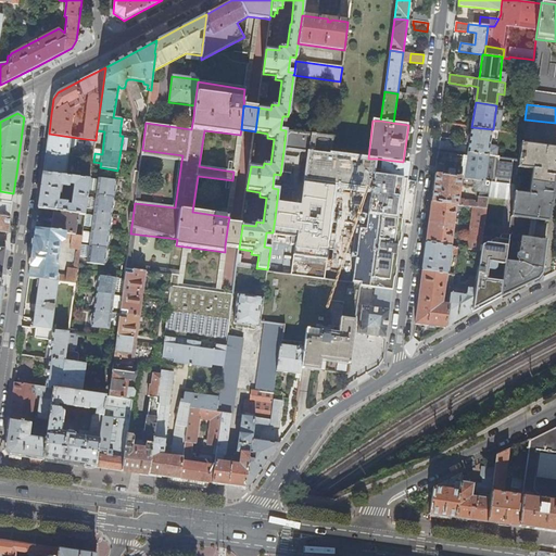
[(468,153),(489,155),(497,156),(498,149),(496,146),(491,144),(491,141),(493,129),(471,127),(468,153)]
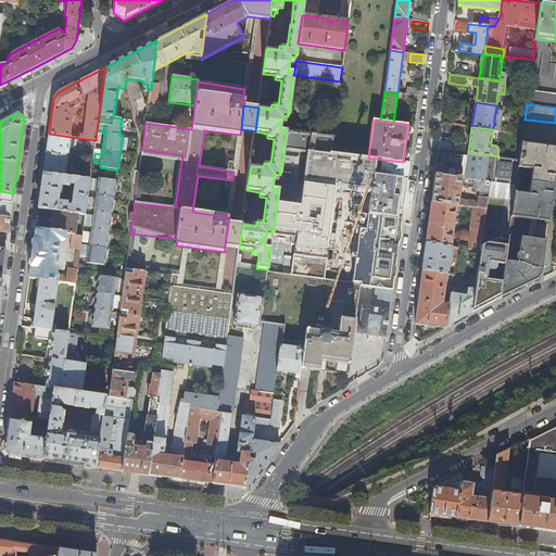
[(283,151),(306,154),(303,182),(302,191),(299,211),(298,222),(331,226),(336,196),(336,189),(370,193),(368,209),(368,214),(402,218),(403,213),(405,194),(407,179),(374,175),(376,159),(368,159),(330,153),(331,152),(332,137),(286,131),(283,151)]
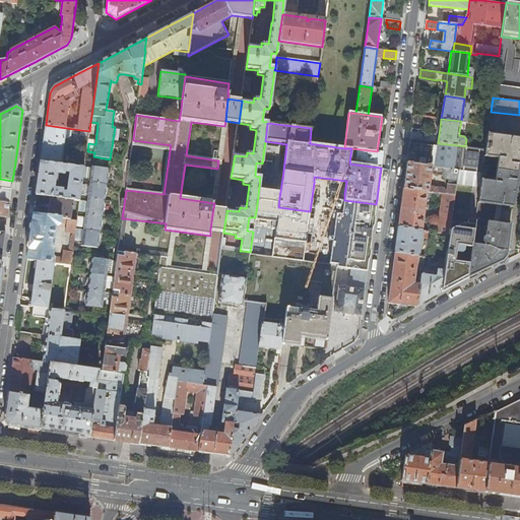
[(66,128),(46,125),(45,134),(43,143),(63,146),(66,146),(67,142),(64,141),(66,128)]
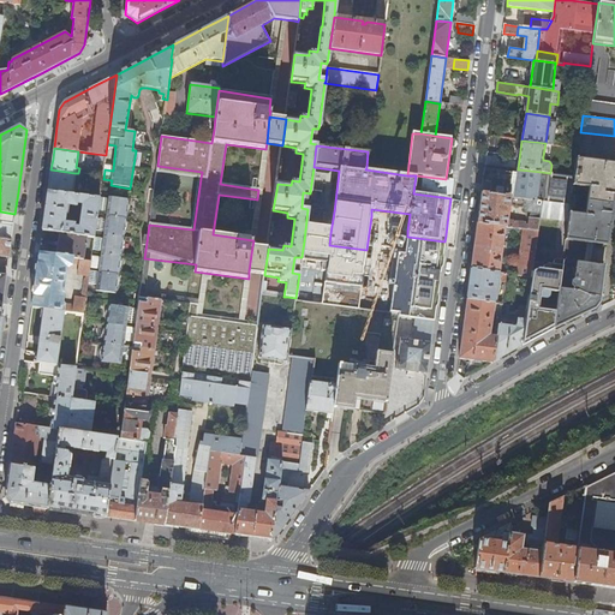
[(488,153),(487,165),(503,167),(505,155),(488,153)]
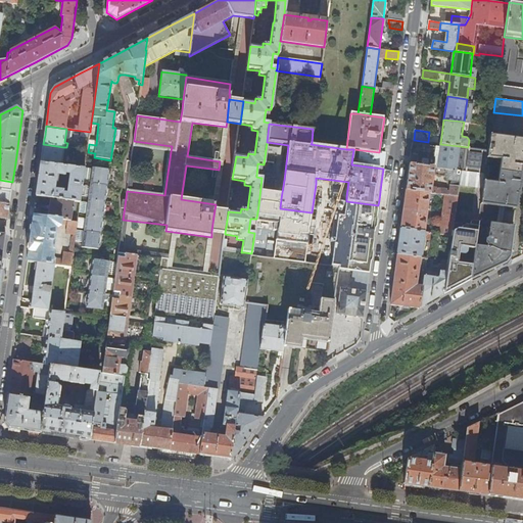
[(485,174),(483,188),(481,203),(501,206),(505,206),(516,208),(522,156),(522,138),(490,135),(488,150),(485,174)]
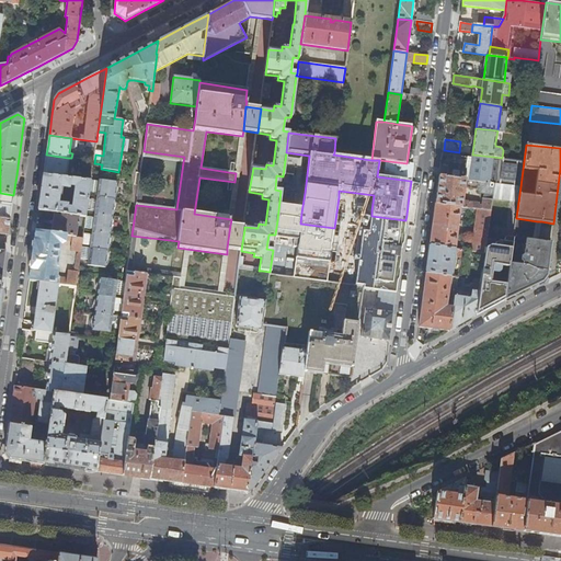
[(142,158),(183,162),(184,157),(144,151),(142,158)]
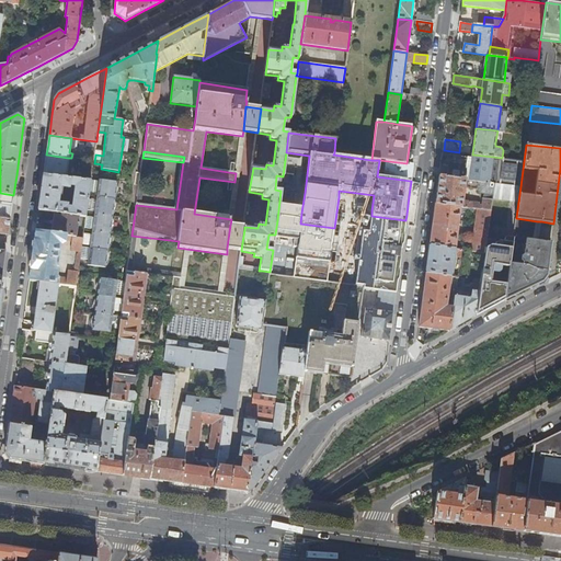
[(442,164),(439,175),(467,180),(469,160),(467,158),(443,153),(442,164)]
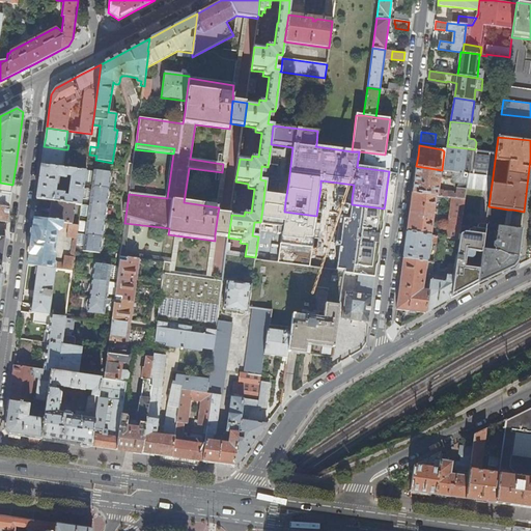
[(64,149),(44,146),(43,155),(42,165),(62,168),(64,149)]
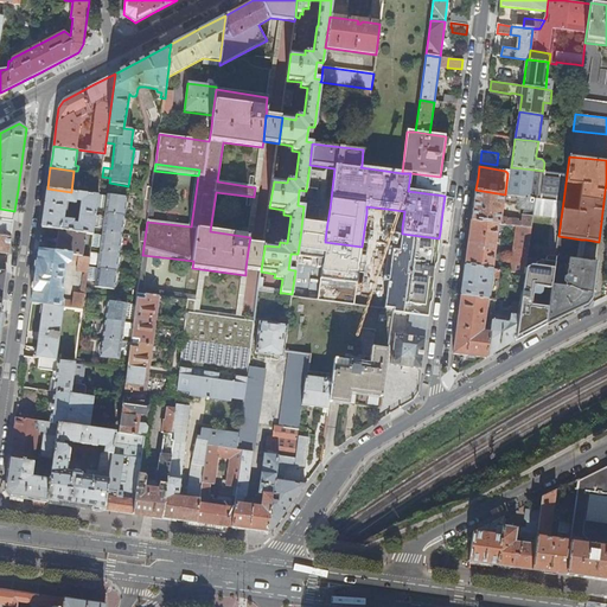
[(508,195),(530,198),(534,170),(511,167),(508,195)]
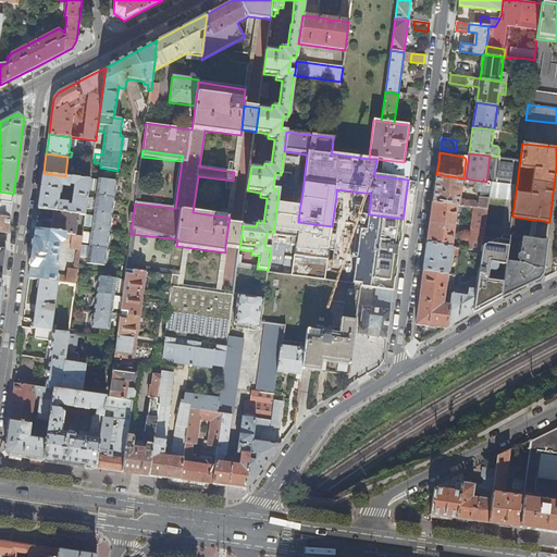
[(505,158),(502,183),(517,185),(520,160),(505,158)]
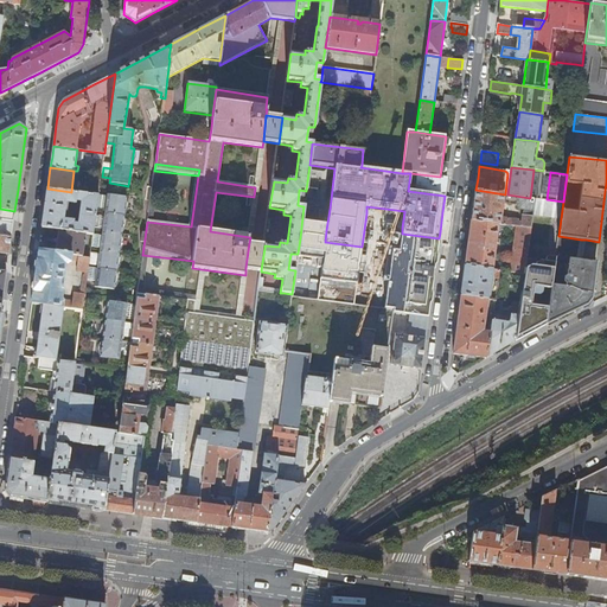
[(447,178),(440,177),(410,173),(408,191),(445,196),(446,186),(447,178)]
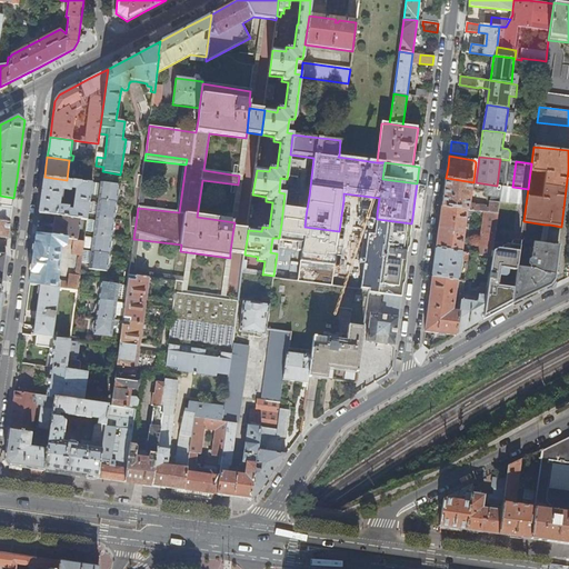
[(91,195),(92,186),(92,183),(73,181),(67,180),(45,177),(41,199),(39,213),(56,216),(79,219),(87,220),(88,212),(90,203),(91,195)]
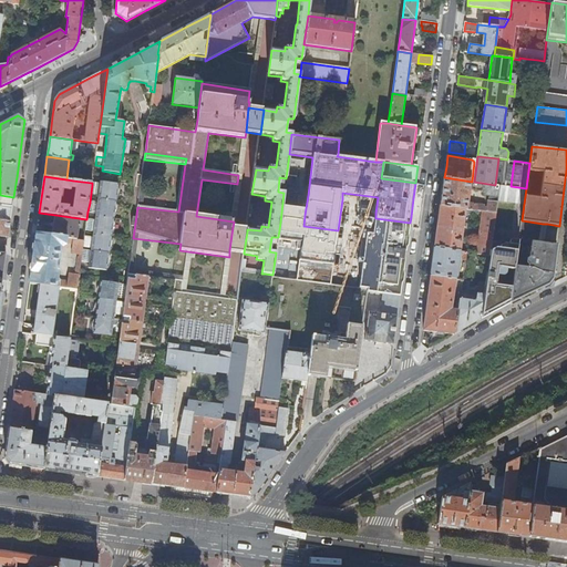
[(443,192),(441,205),(466,208),(478,210),(480,204),(476,204),(476,203),(470,202),(470,203),(467,204),(471,186),(472,187),(472,188),(478,189),(480,188),(482,188),(485,194),(492,195),(498,196),(501,185),(495,185),(474,182),(472,182),(444,177),(443,192)]
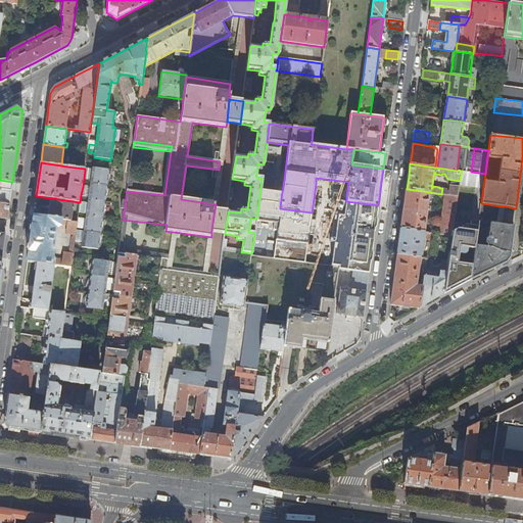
[(82,247),(98,249),(109,170),(93,168),(92,172),(85,171),(84,179),(91,180),(90,188),(83,187),(81,195),(89,196),(86,219),(78,218),(78,223),(77,226),(85,227),(82,247)]
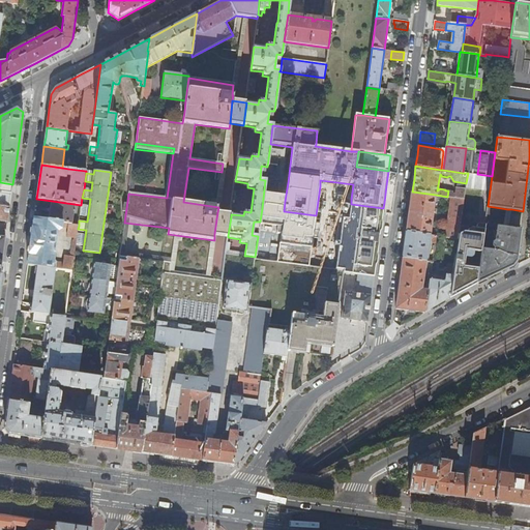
[(466,183),(466,187),(490,190),(492,176),(477,174),(468,173),(466,183)]
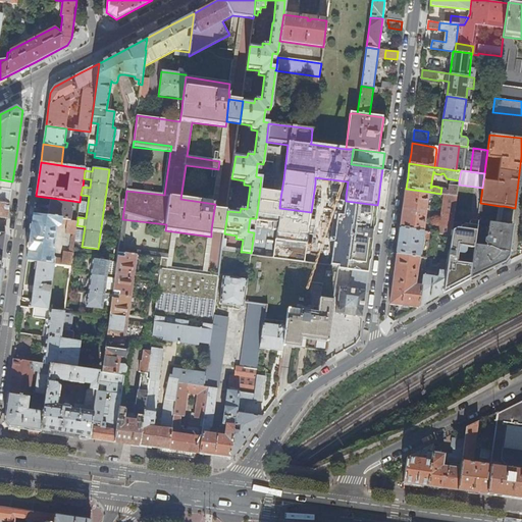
[(449,195),(457,196),(459,186),(452,185),(450,185),(449,195)]
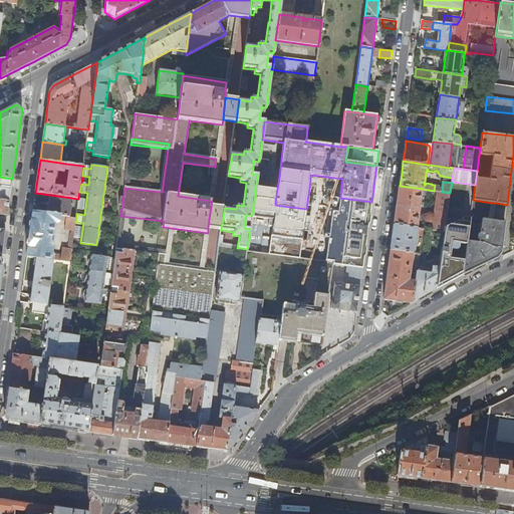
[(0,200),(9,202),(11,188),(0,186),(0,200)]
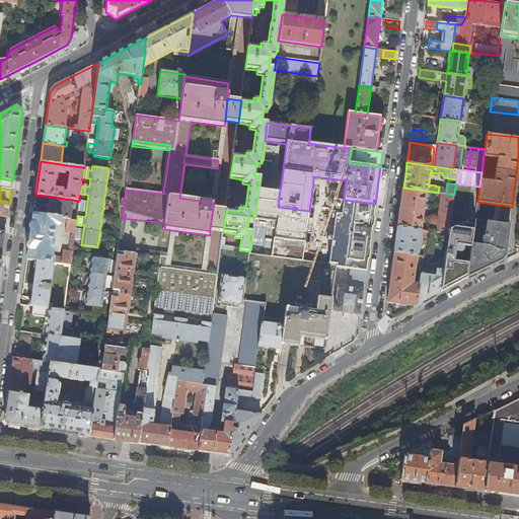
[(400,207),(398,227),(421,230),(427,191),(403,188),(400,207)]
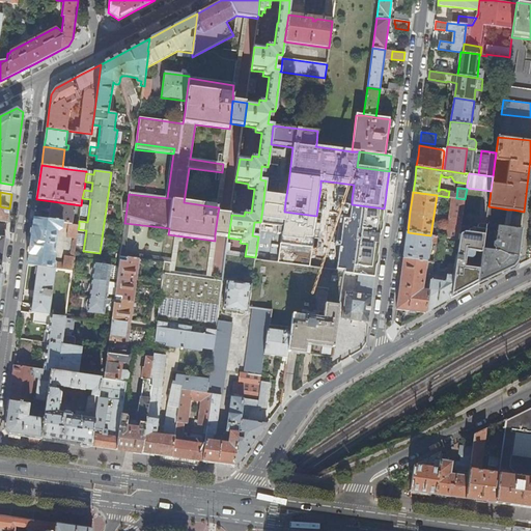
[(452,197),(446,238),(459,240),(459,236),(465,199),(456,198),(452,197)]
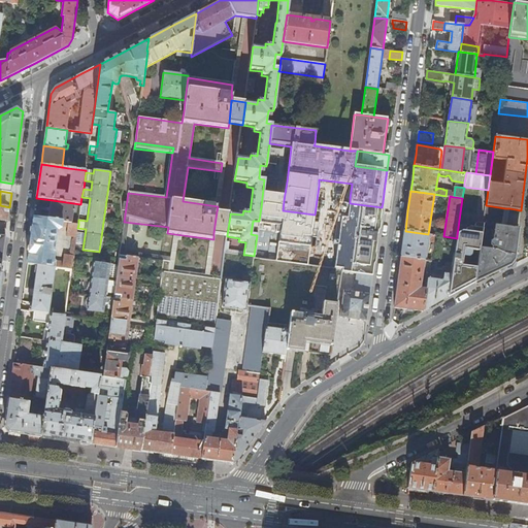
[(284,200),(262,198),(261,207),(259,221),(279,224),(275,260),(307,264),(315,215),(283,210),(284,200)]
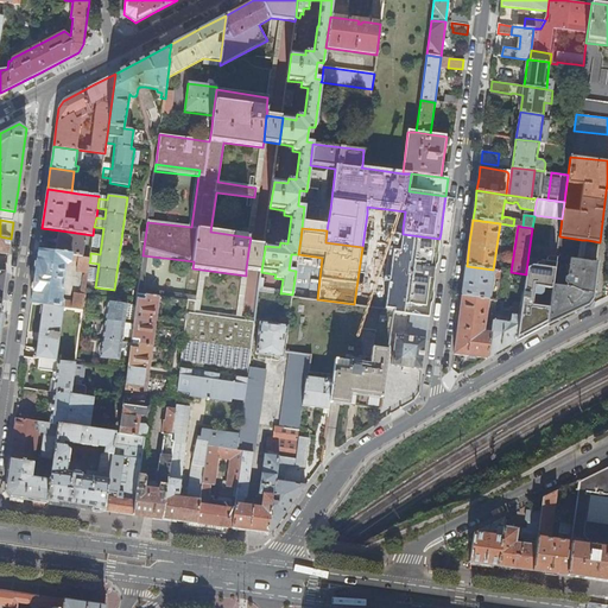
[(84,234),(59,230),(56,253),(82,257),(84,234)]
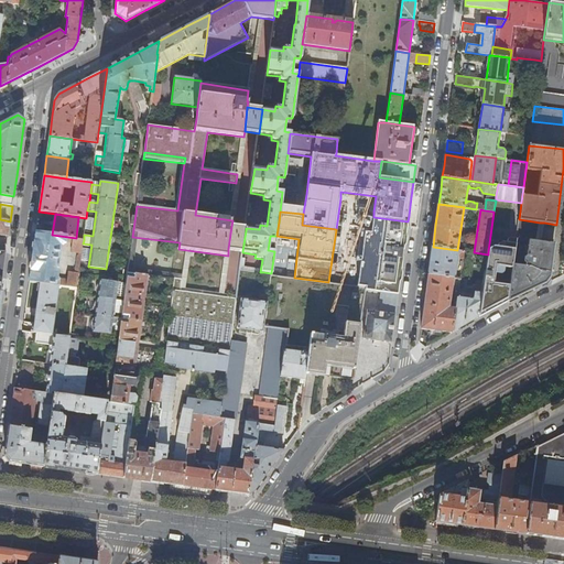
[(367,275),(366,286),(366,291),(398,295),(403,258),(407,234),(408,221),(373,217),(372,227),(372,229),(373,230),(367,275)]
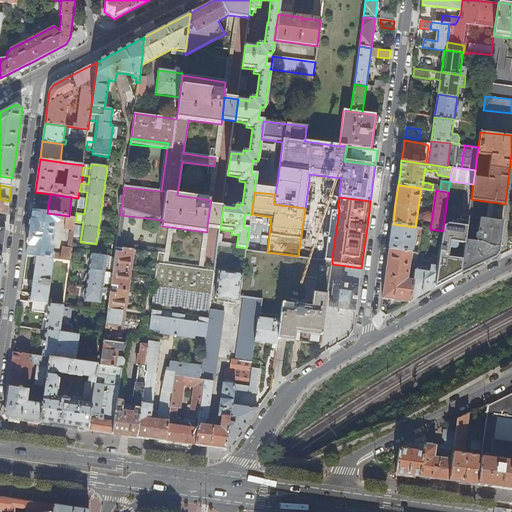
[(0,213),(7,215),(9,201),(0,199),(0,213)]
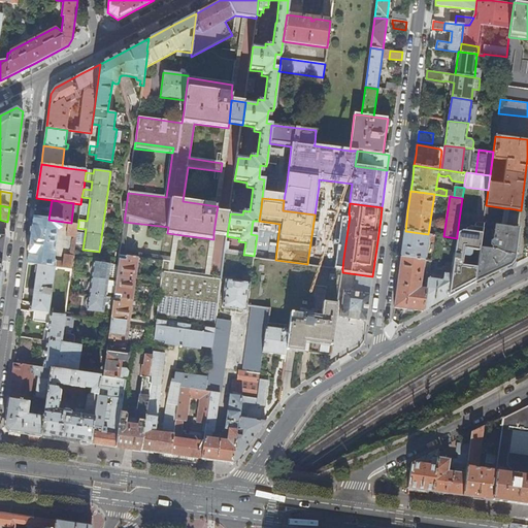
[(224,212),(217,211),(213,233),(221,234),(227,235),(230,216),(230,213),(224,212)]
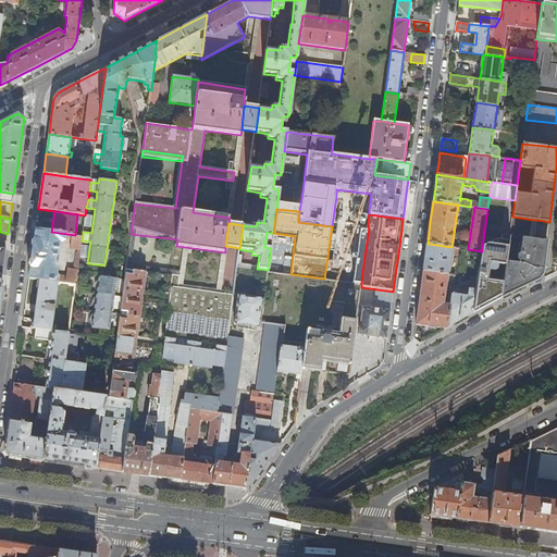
[(82,240),(83,237),(75,236),(75,235),(51,232),(36,230),(33,254),(29,279),(40,281),(58,283),(76,285),(82,240)]
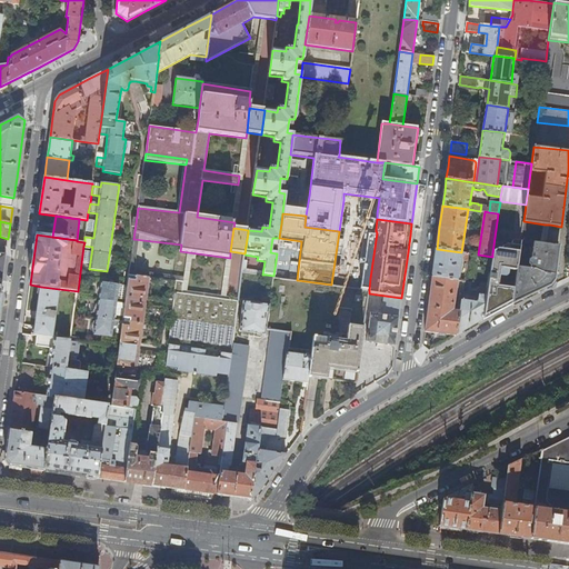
[(518,267),(512,305),(520,300),(550,286),(555,281),(559,246),(546,245),(541,243),(533,242),(531,255),(528,255),(528,259),(528,265),(530,267),(529,269),(518,267)]
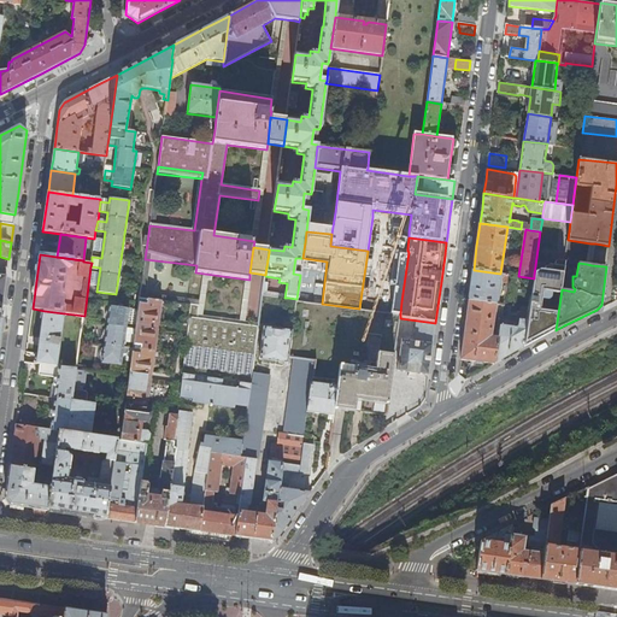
[(471,285),(469,299),(495,304),(504,305),(504,300),(500,300),(499,300),(497,300),(500,278),(504,278),(503,283),(506,283),(507,275),(500,274),(474,270),(471,285)]
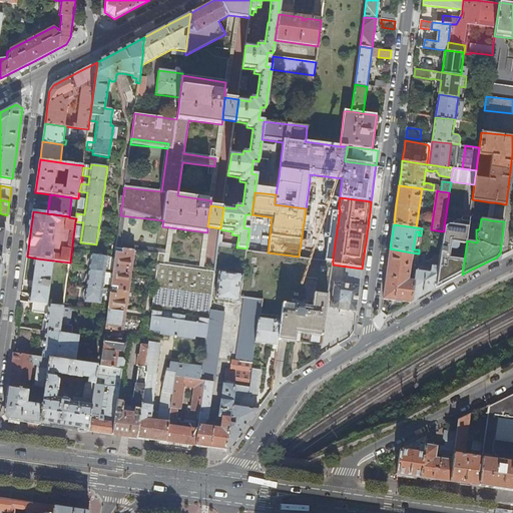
[(435,289),(457,278),(462,275),(467,240),(468,230),(450,227),(444,228),(444,231),(441,247),(440,257),(438,267),(435,289)]
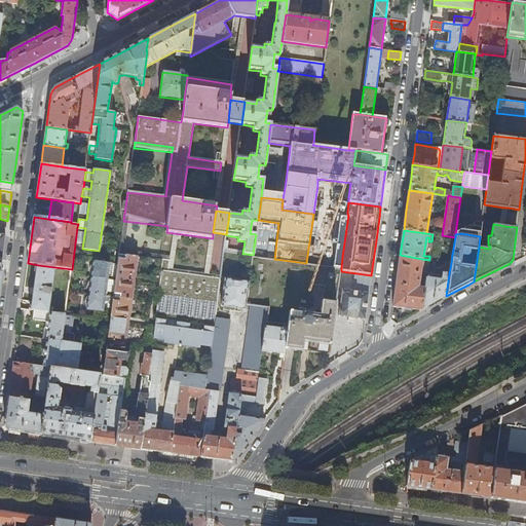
[(253,255),(246,254),(243,270),(251,271),(253,257),(253,255)]
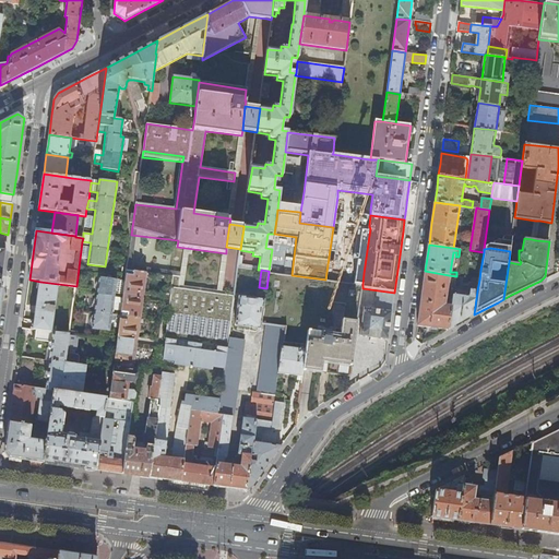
[(418,325),(449,330),(452,306),(444,305),(445,300),(449,275),(425,271),(421,304),(418,325)]
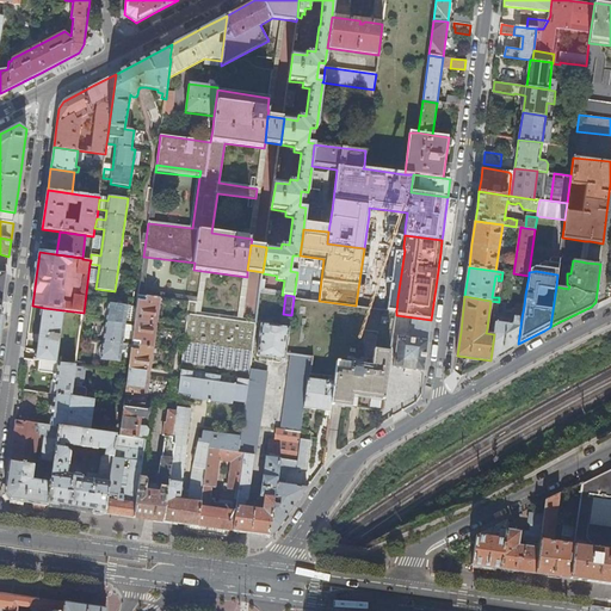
[(125,395),(147,399),(160,298),(146,297),(146,302),(137,301),(136,309),(135,320),(134,328),(133,338),(133,341),(140,343),(139,350),(131,350),(130,355),(128,372),(125,395)]
